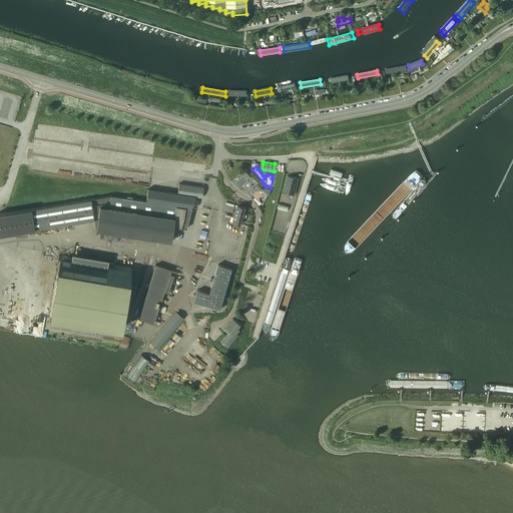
[(239,187),(250,176),(245,171),(234,181),(239,187)]
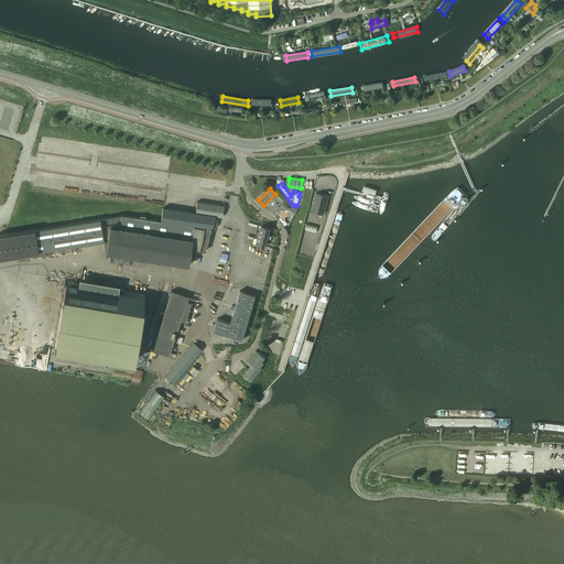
[(311,209),(324,213),(328,195),(315,193),(311,209)]
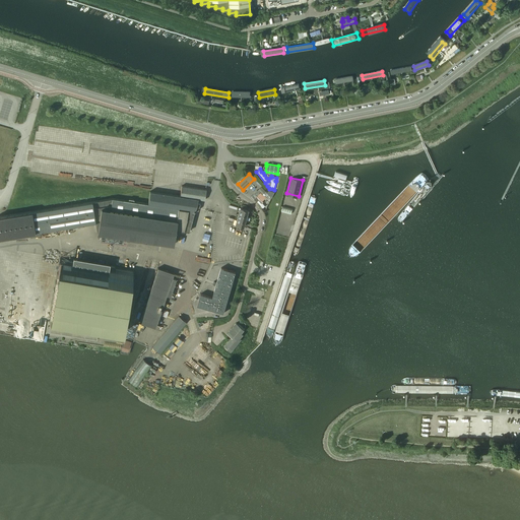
[(113,198),(0,216),(0,237),(36,232),(36,237),(41,236),(41,231),(50,230),(51,232),(56,231),(55,229),(95,221),(98,233),(175,244),(175,239),(174,239),(176,230),(189,232),(195,209),(198,210),(200,203),(197,202),(198,199),(205,200),(206,190),(182,186),(180,196),(150,192),(148,203),(134,201),(134,199),(129,199),(129,200),(123,200),(113,198)]
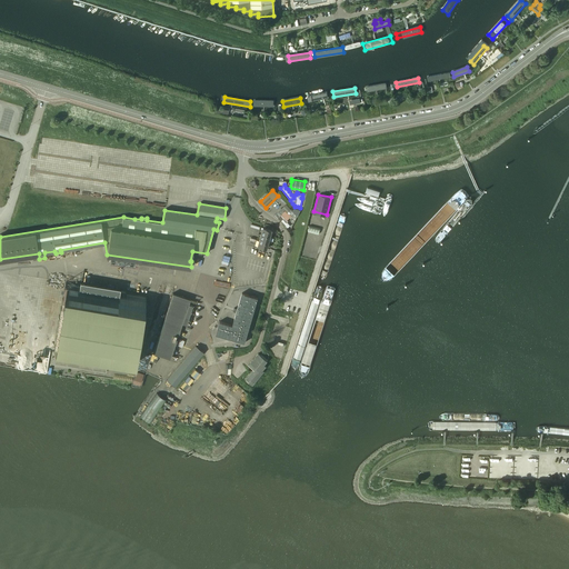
[(286,205),(282,208),(285,211),(287,213),(291,210),(287,205),(286,205)]
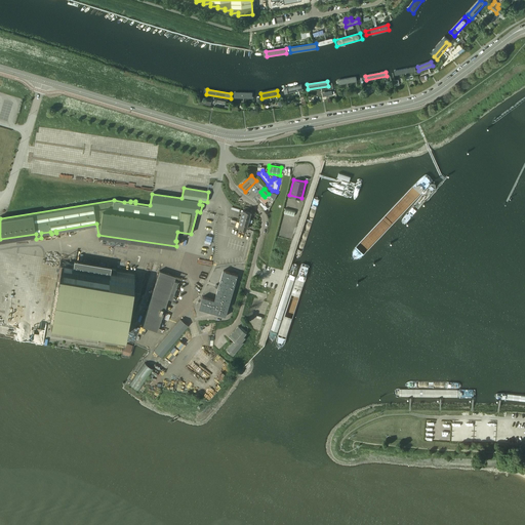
[(260,192),(253,198),(256,201),(259,198),(263,195),(260,192)]
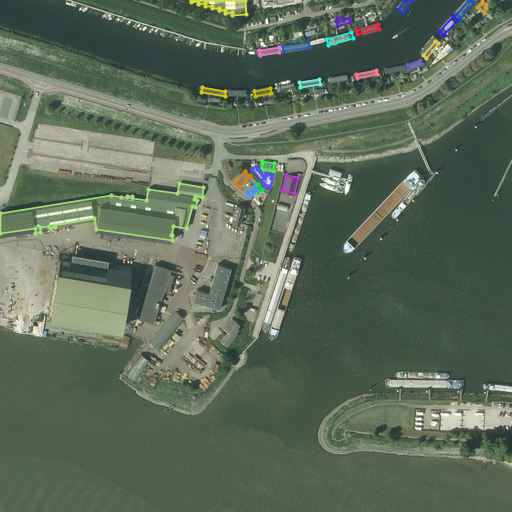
[(256,190),(253,193),(259,200),(259,199),(258,198),(265,192),(267,195),(268,195),(270,189),(269,189),(265,188),(264,189),(262,190),(262,189),(258,192),(256,190)]
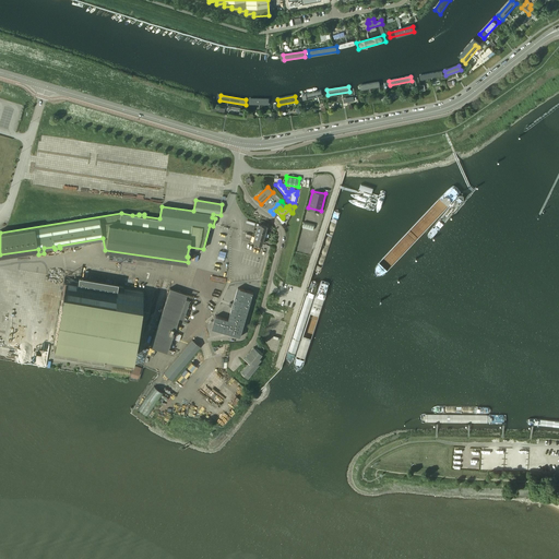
[(268,226),(259,223),(253,241),(262,244),(268,226)]
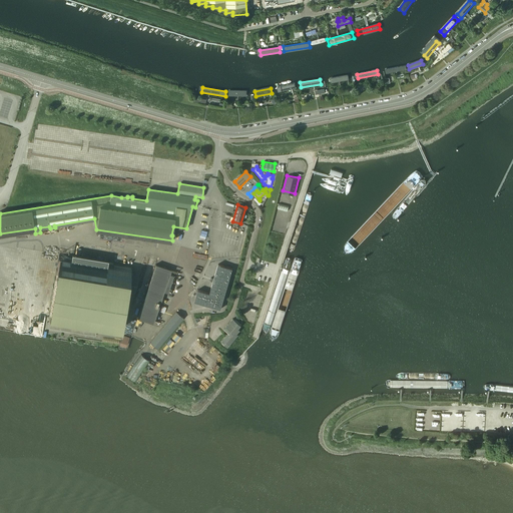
[(269,243),(268,249),(283,253),(284,246),(282,246),(289,220),(278,217),(273,236),(271,243),(269,243)]
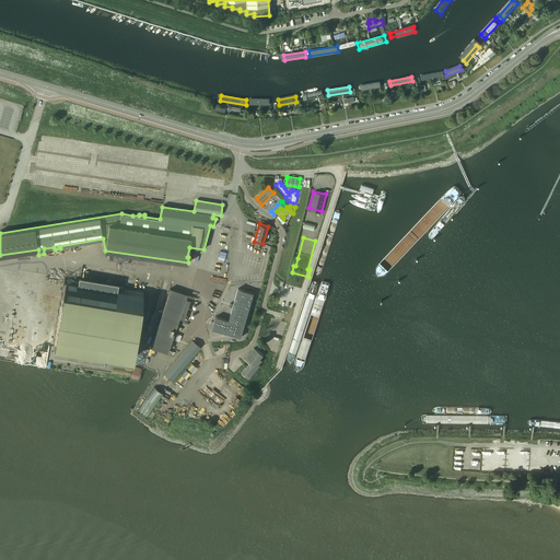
[(292,273),(289,272),(287,281),(295,284),(296,279),(291,277),(292,273)]
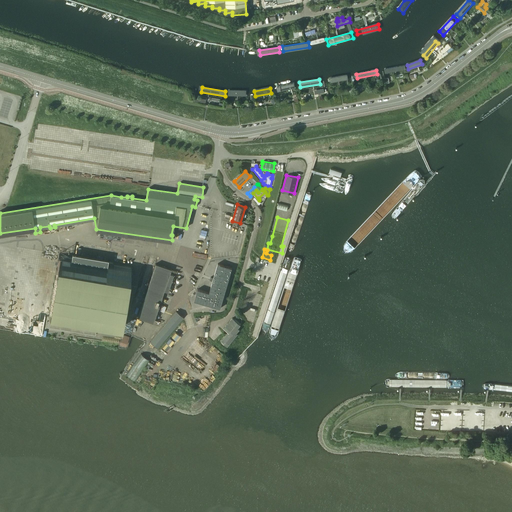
[(72,256),(59,254),(47,327),(95,335),(97,323),(122,327),(132,266),(108,262),(108,259),(72,253),(72,256)]
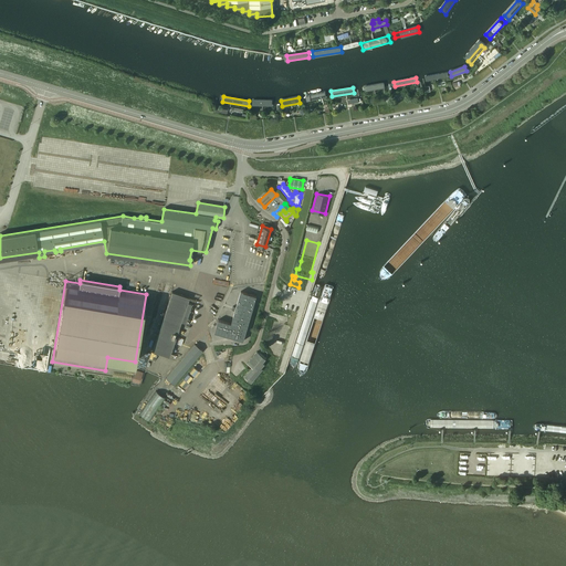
[(189,297),(173,292),(153,350),(169,357),(181,321),(186,322),(191,303),(188,302),(189,297)]
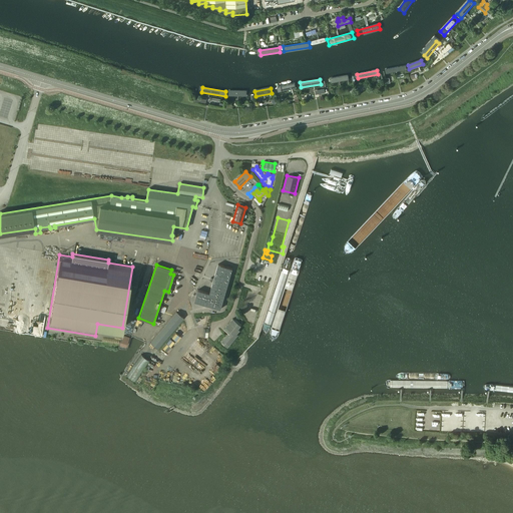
[(232,269),(218,265),(214,279),(211,278),(210,281),(213,282),(209,293),(198,290),(194,302),(220,309),(232,269)]
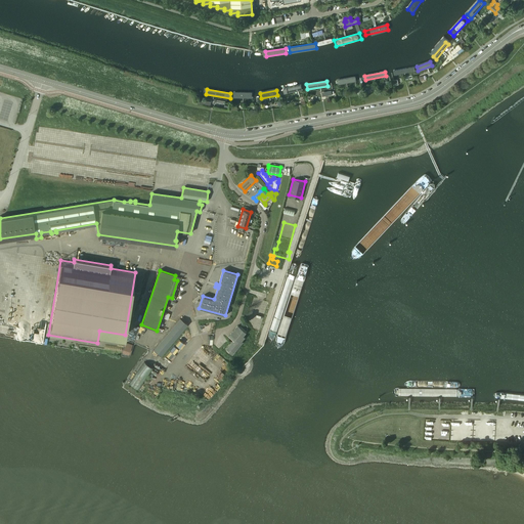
[(247,319),(254,320),(256,306),(253,306),(252,314),(247,313),(247,319)]
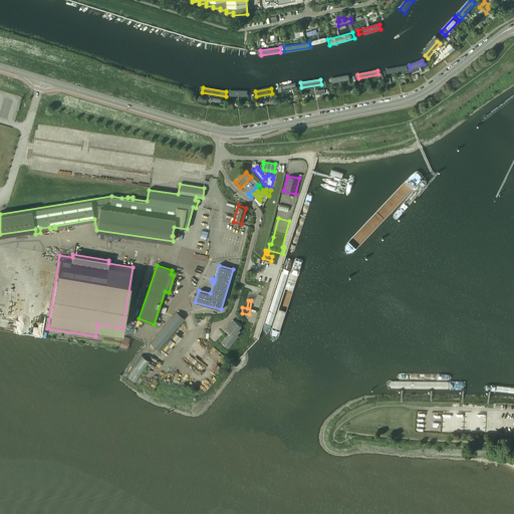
[(184,318),(177,312),(151,343),(158,349),(184,318)]
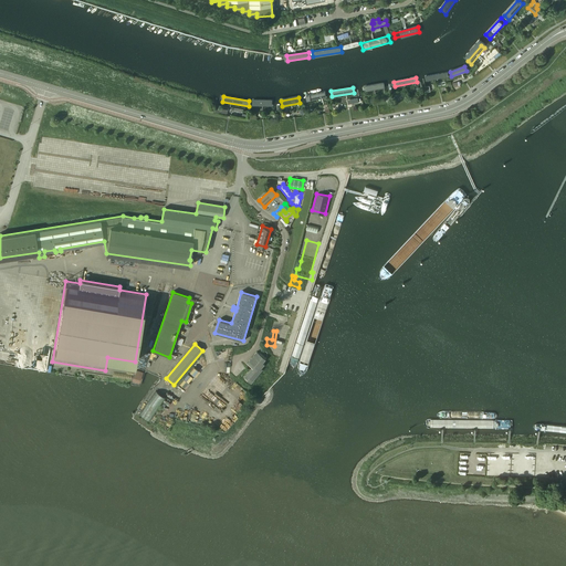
[(266,359),(260,354),(257,352),(248,363),(252,367),(244,377),(251,383),(262,369),(261,368),(265,364),(263,363),(266,359)]
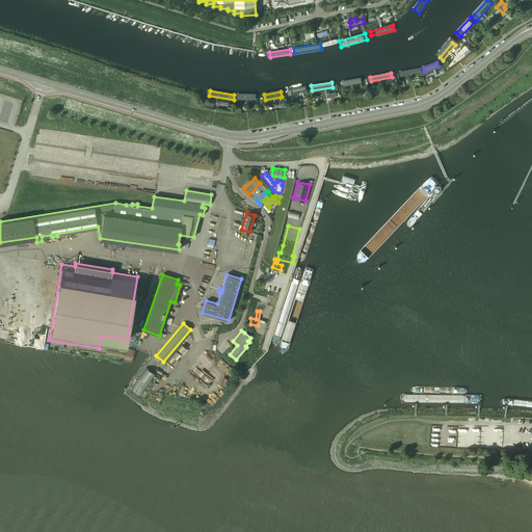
[(141,395),(156,374),(147,368),(132,389),(141,395)]
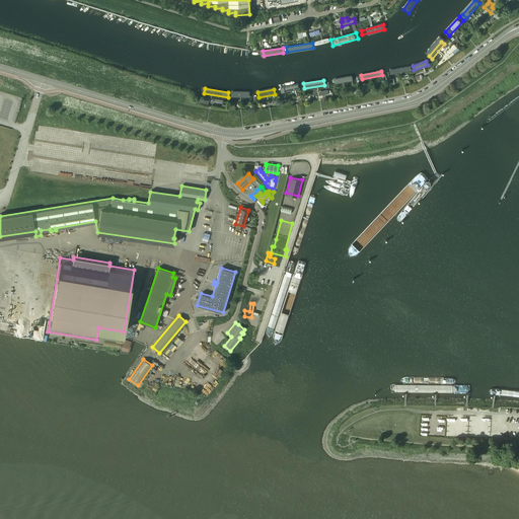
[(216,365),(211,372),(217,377),(222,370),(216,365)]
